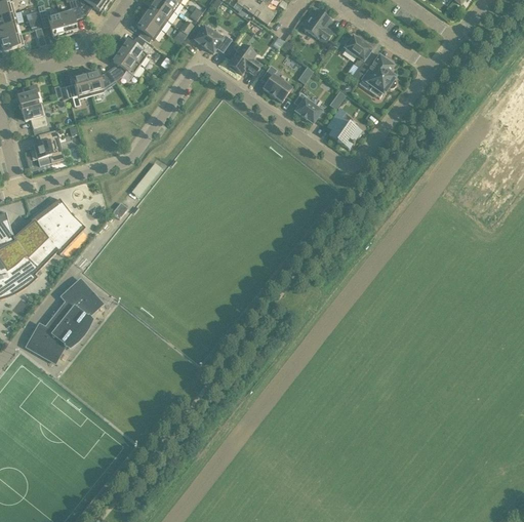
[(0,15),(16,11),(12,0),(0,0),(1,3),(0,3),(0,15)]
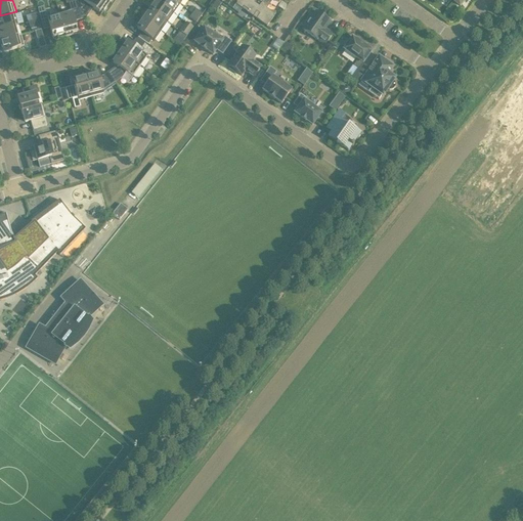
[(59,11),(66,35),(74,33),(74,30),(78,29),(73,12),(82,9),(76,0),(71,0),(70,0),(72,7),(59,11)]
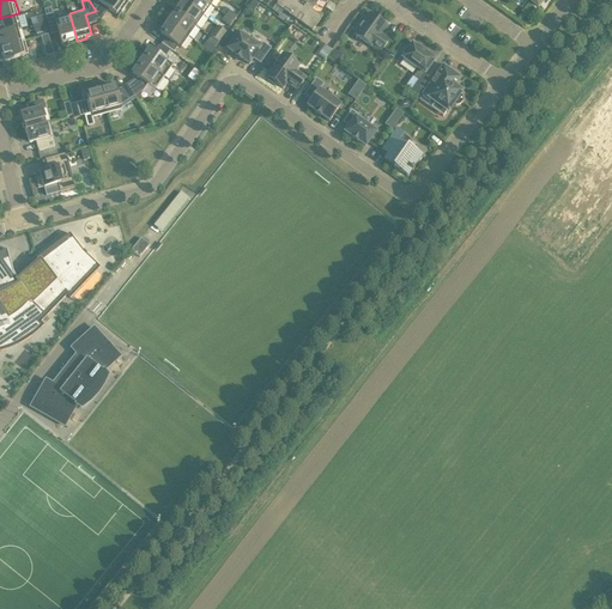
[(89,0),(96,11),(103,2),(117,12),(120,7),(122,10),(127,2),(123,0),(89,0)]
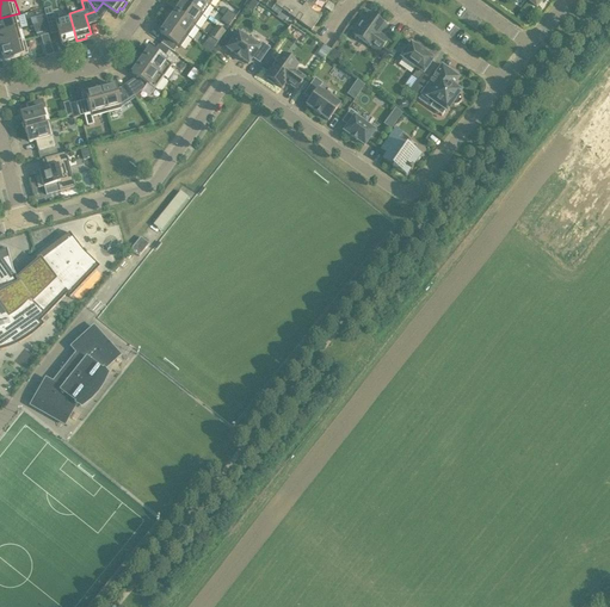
[(179,5),(176,10),(196,24),(203,13),(185,0),(178,0),(177,4),(179,5)]
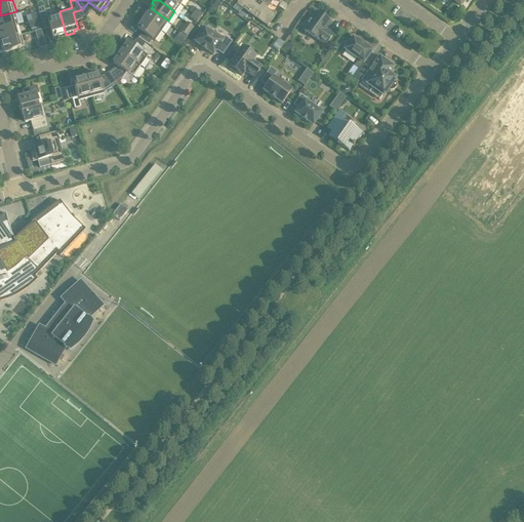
[(159,0),(174,11),(182,2),(178,0),(159,0)]
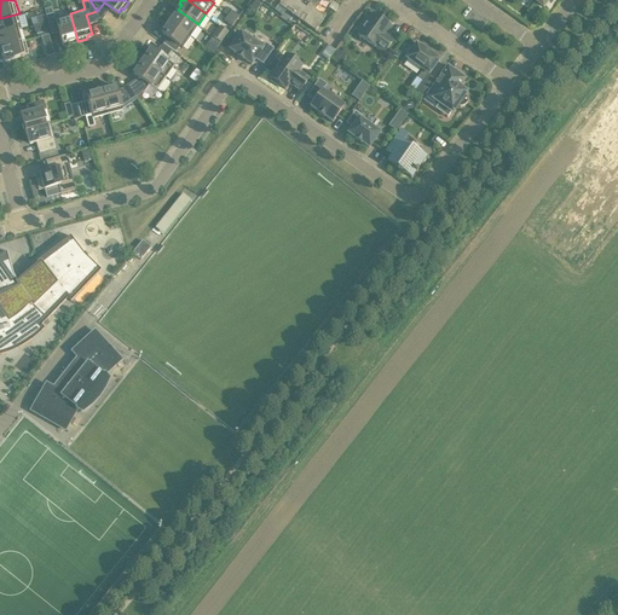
[(281,0),(276,7),(283,12),(289,5),(288,5),(292,0),(281,0)]
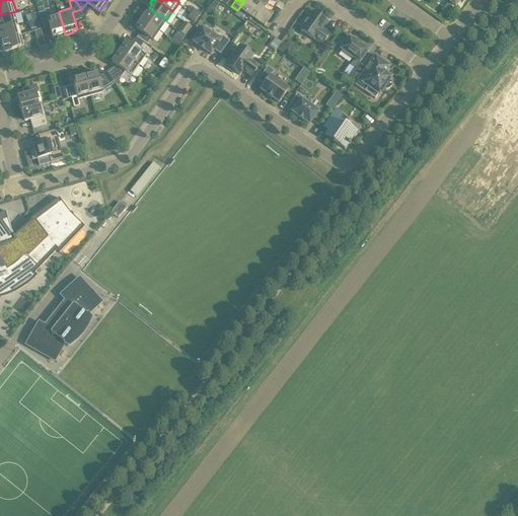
[(244,0),(241,4),(242,4),(246,8),(245,10),(251,14),(254,9),(257,4),(252,0),(244,0)]
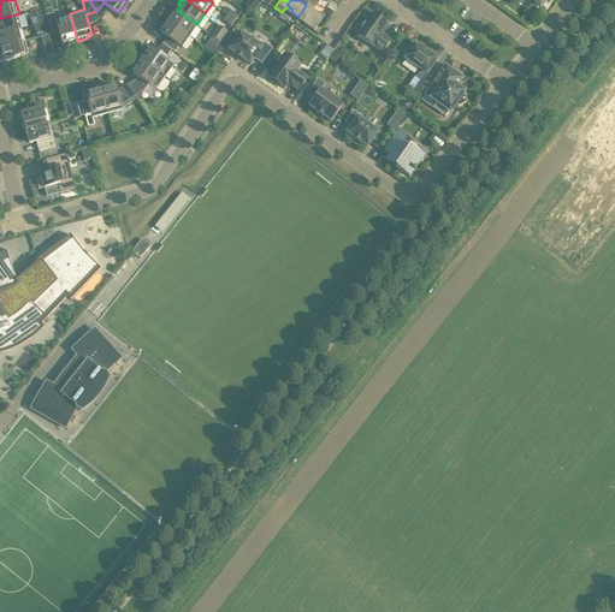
[(308,0),(307,3),(306,5),(302,11),(306,13),(302,19),(314,28),(325,15),(315,7),(320,0),(327,0),(329,1),(330,0),(308,0)]
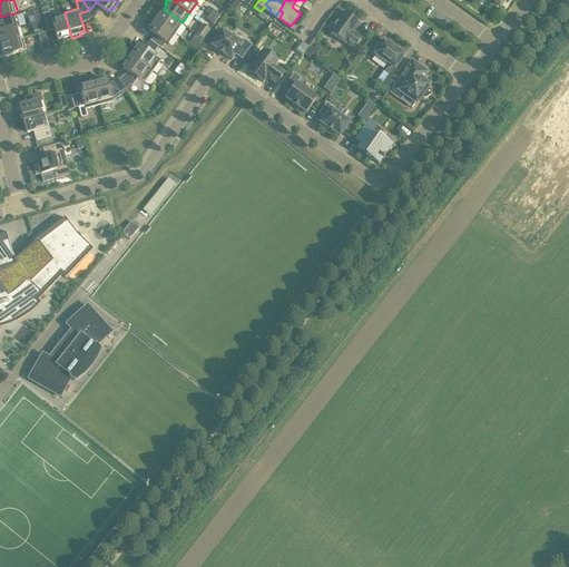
[(313,3),(307,0),(303,5),(308,9),(313,3)]
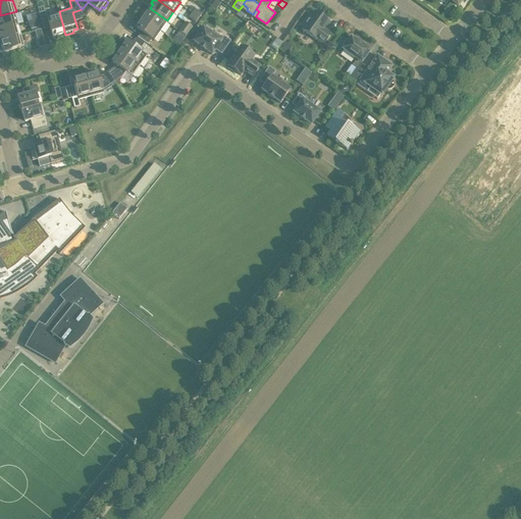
[(196,7),(193,11),(199,16),(203,11),(196,7)]
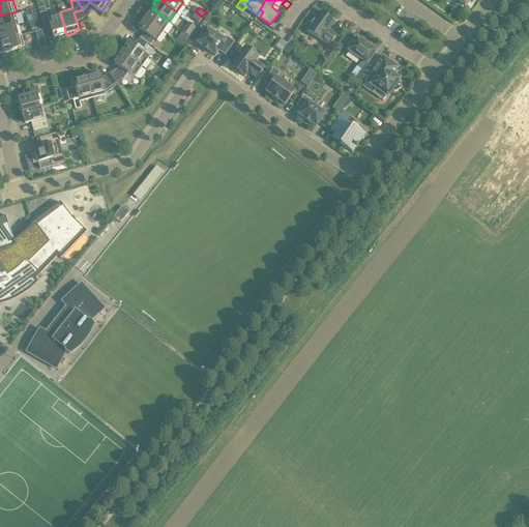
[(170,21),(152,8),(150,11),(148,10),(144,16),(164,30),(170,21)]
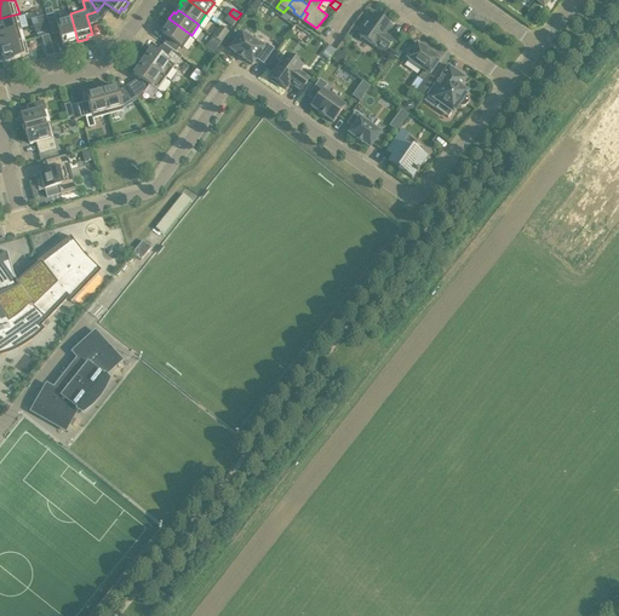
[(78,41),(70,13),(56,17),(55,11),(47,12),(51,27),(58,24),(63,42),(68,41),(69,44),(78,41)]
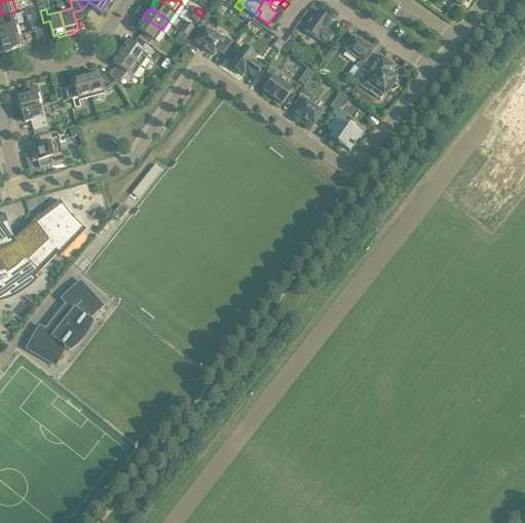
[(319,9),(305,28),(319,38),(320,37),(327,43),(335,32),(327,27),(332,20),(319,9)]
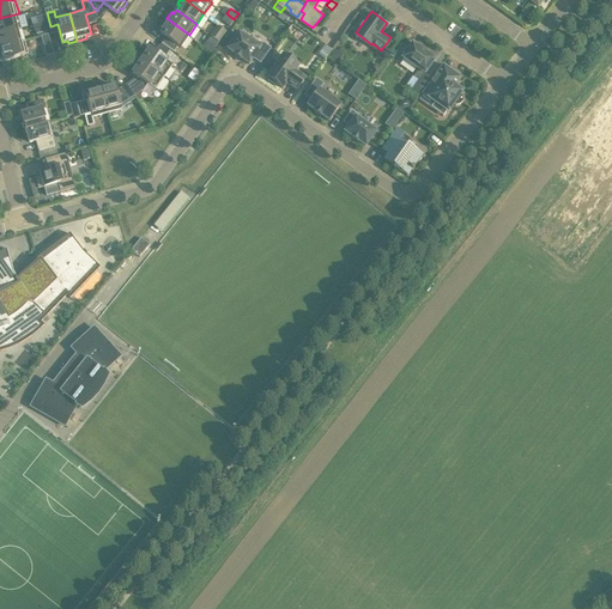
[(23,26),(19,13),(0,18),(0,31),(19,28),(19,26),(23,26)]
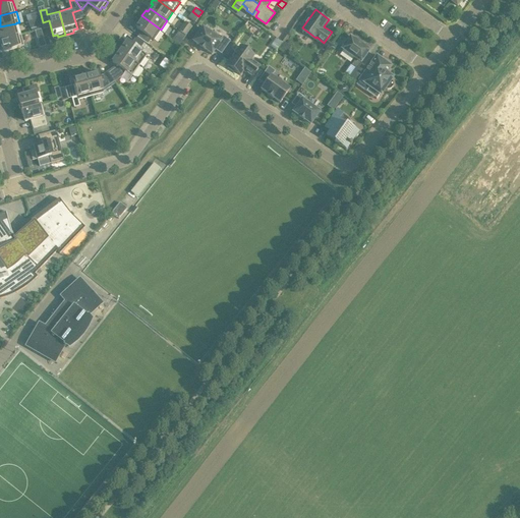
[(195,20),(198,16),(192,11),(189,15),(195,20)]
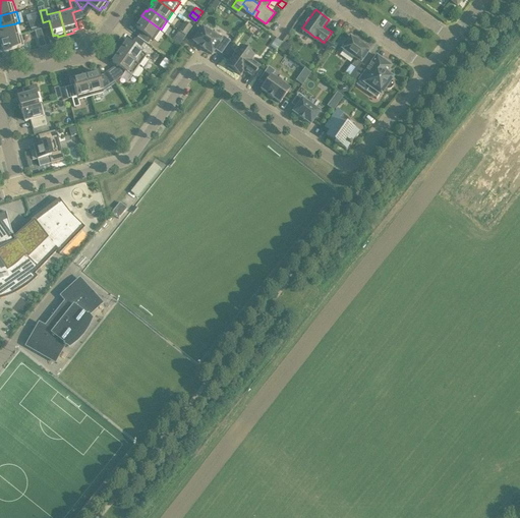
[(161,30),(141,15),(137,20),(139,22),(136,26),(141,30),(138,35),(148,42),(152,37),(154,39),(161,30)]
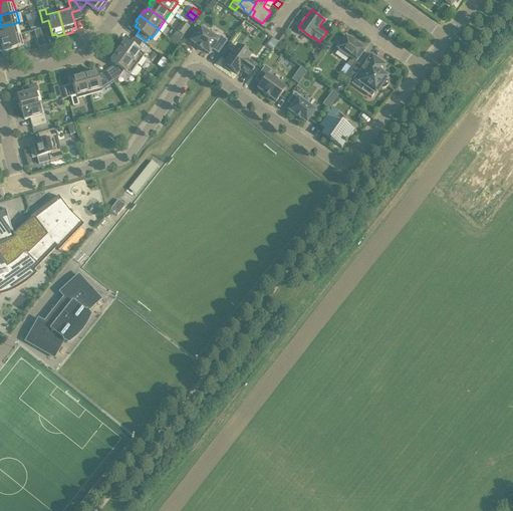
[(0,26),(0,32),(0,33),(1,37),(1,38),(18,33),(18,32),(16,23),(0,26)]
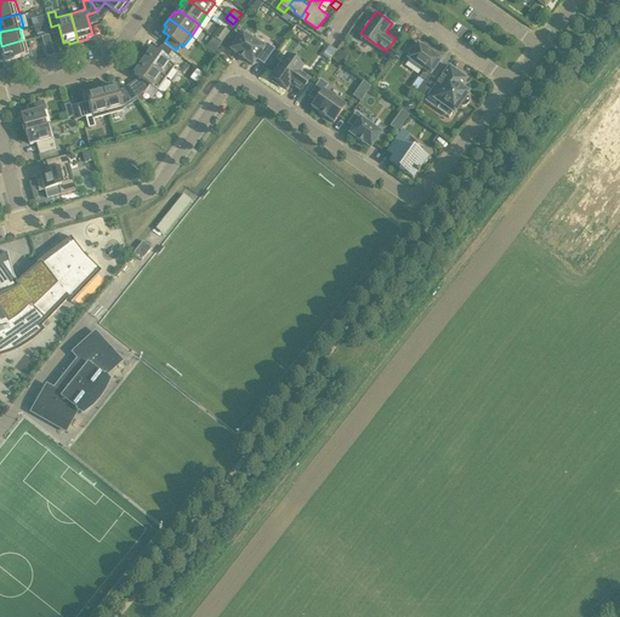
[(219,29),(214,35),(222,40),(226,35),(219,29)]
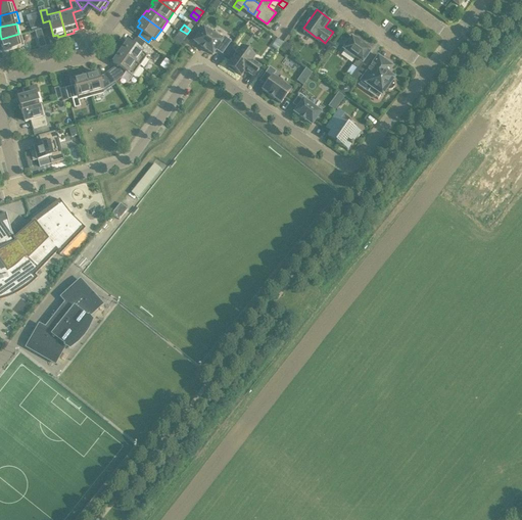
[(206,28),(204,27),(195,40),(201,44),(201,45),(206,49),(206,48),(214,52),(217,47),(223,52),(232,39),(225,34),(222,39),(212,32),(214,30),(207,26),(206,28)]
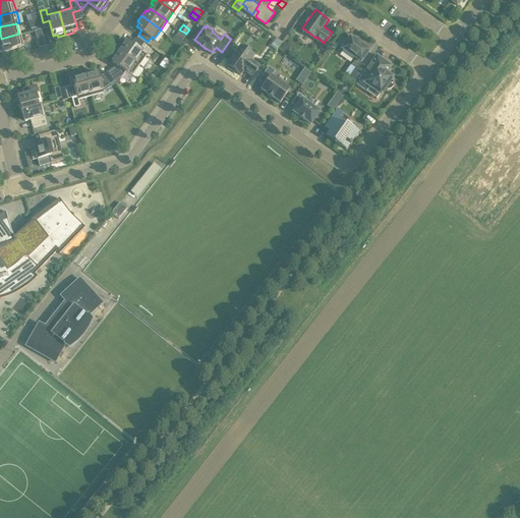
[(39,41),(45,39),(42,26),(36,29),(39,41)]
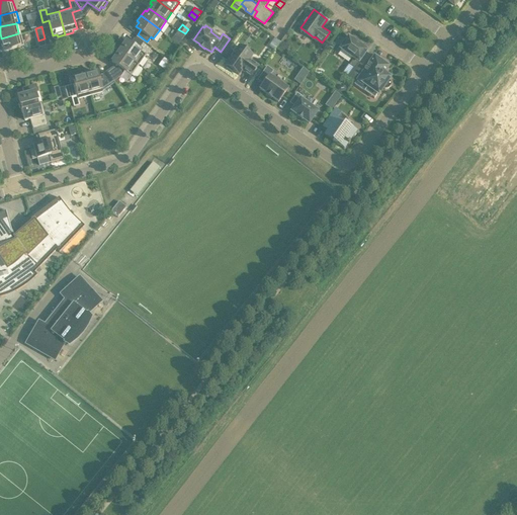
[(182,37),(185,33),(178,29),(175,33),(182,37)]
